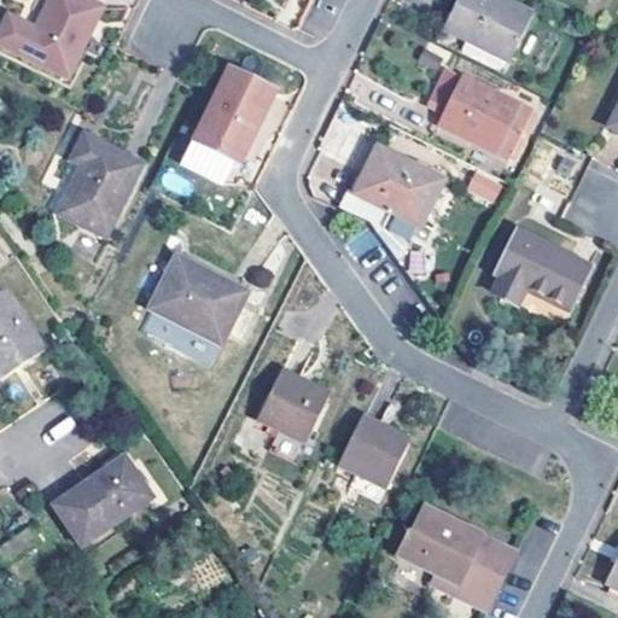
[(91,0),(52,0),(25,52),(70,75),(105,7),(91,0)]
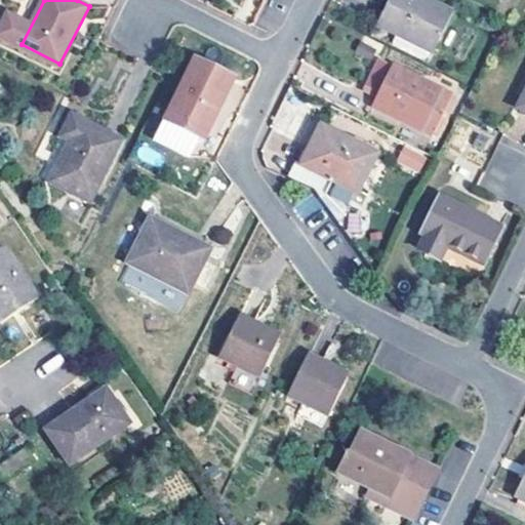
[(454,14),(426,0),(392,0),(379,25),(397,34),(391,45),(423,62),(430,49),(436,53),(454,14)]
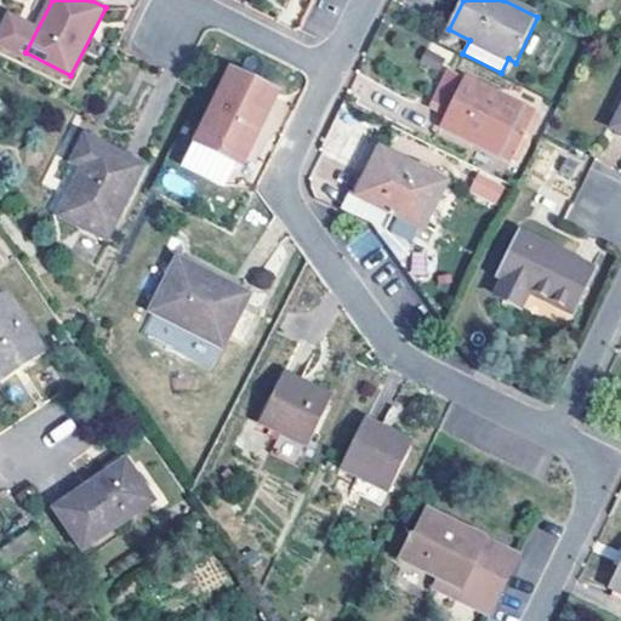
[(223,182),(235,158),(255,119),(262,123),(279,89),(233,64),(183,161),(223,182)]
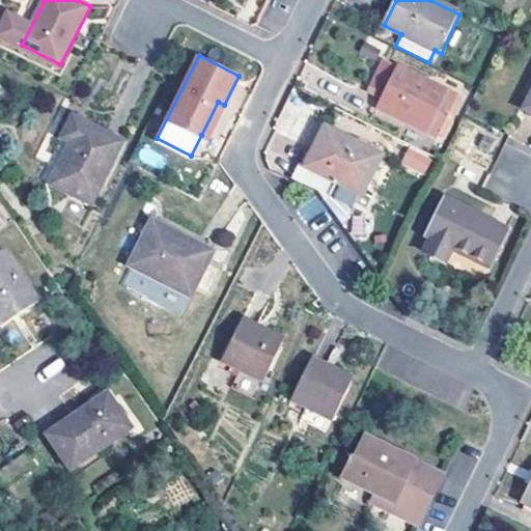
[(378,107),(438,137),(457,99),(382,60),(368,86),(384,94),(378,107)]
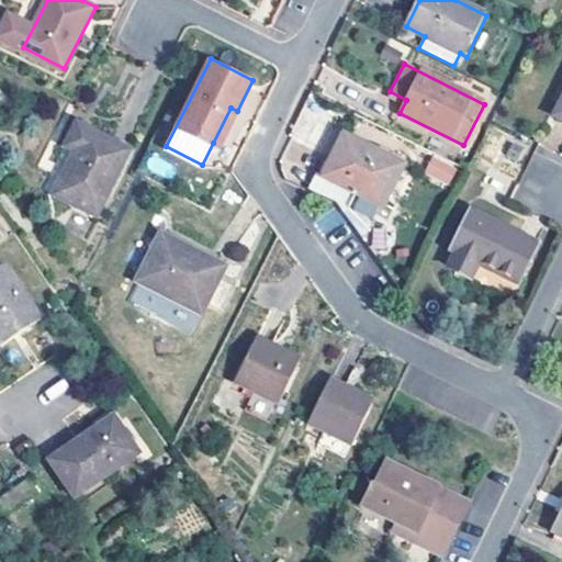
[(231,108),(213,143),(220,146),(237,111),(231,108)]
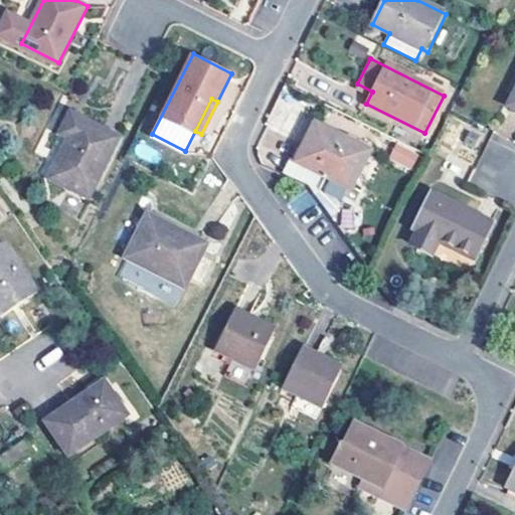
[(50,177),(88,196),(118,136),(70,112),(59,133),(69,138),(50,177)]
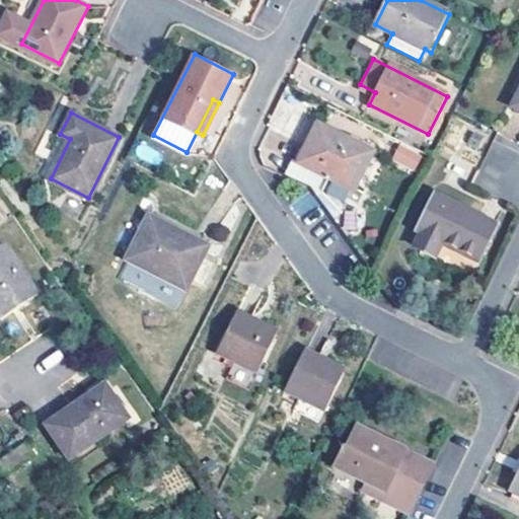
[(374,153),(317,126),(299,164),(355,192),(374,153)]
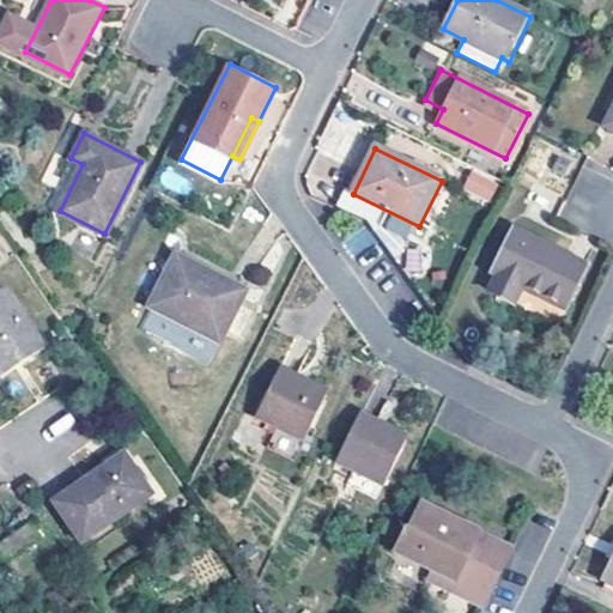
[(584,165),(557,216),(586,230),(612,180),(584,165)]
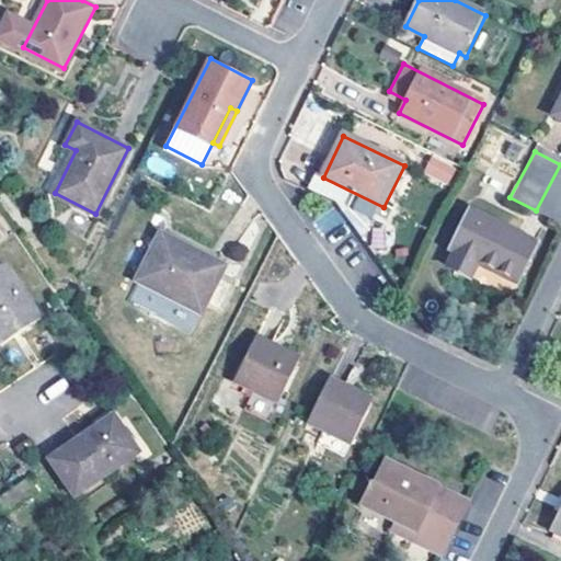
[(431,155),(422,173),(447,185),(457,167),(431,155)]
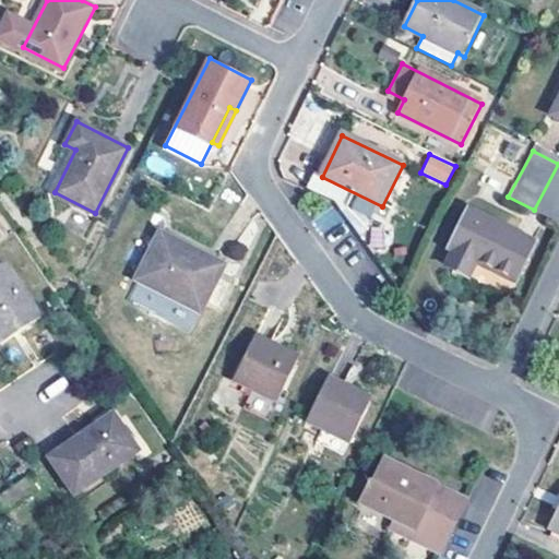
[(447,266),(468,277),(476,263),(512,283),(533,246),(468,212),(450,249),(454,251),(447,266)]
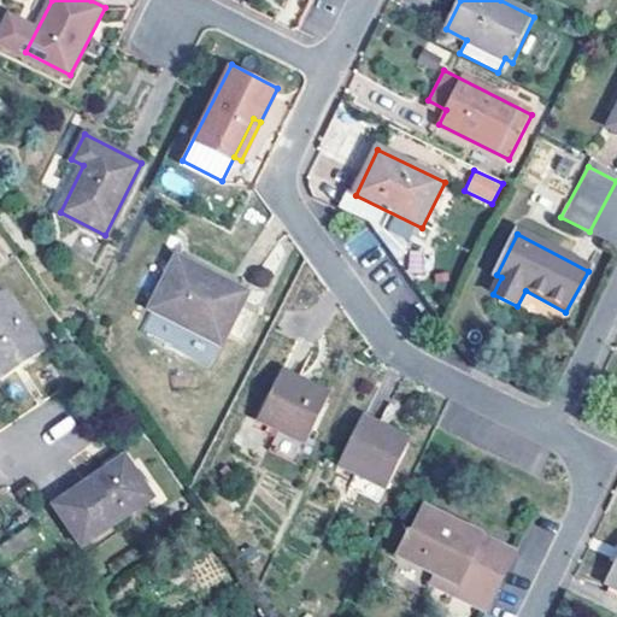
[(247,294),(250,287),(180,251),(176,257),(195,268),(198,265),(225,280),(224,282),(247,294)]
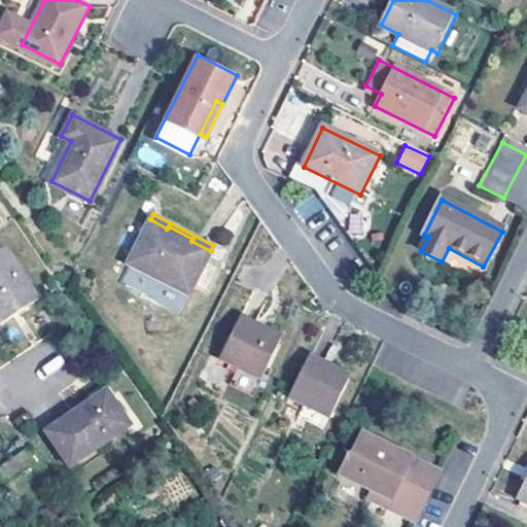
[(130,261),(189,292),(211,251),(191,241),(192,239),(169,226),(167,229),(150,219),(130,261)]
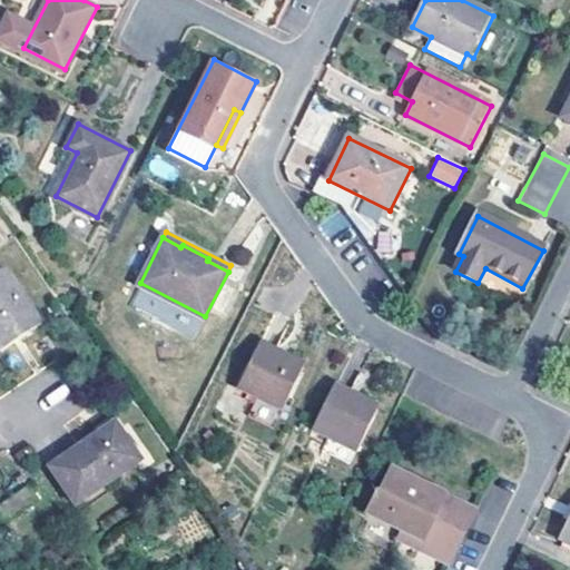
[(2,268),(0,269),(0,345),(5,351),(42,322),(2,268)]
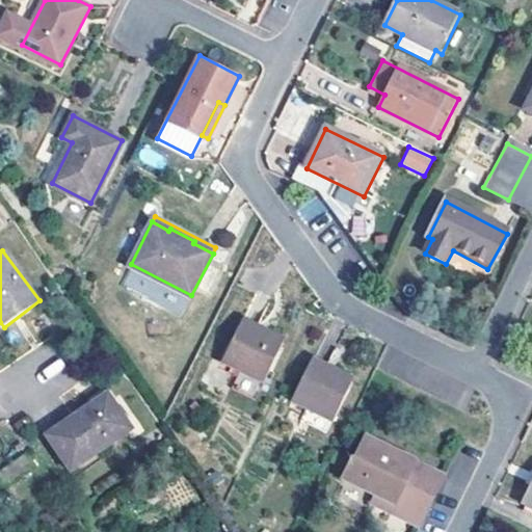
[(233,364),(263,379),(283,340),(257,326),(258,324),(241,316),(220,357),(233,364)]
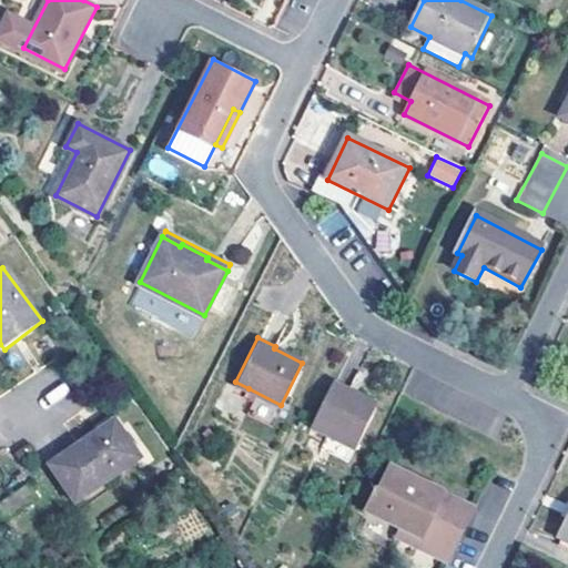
[(331,381),(308,426),(354,449),(375,406),(347,392),(350,388),(331,381)]
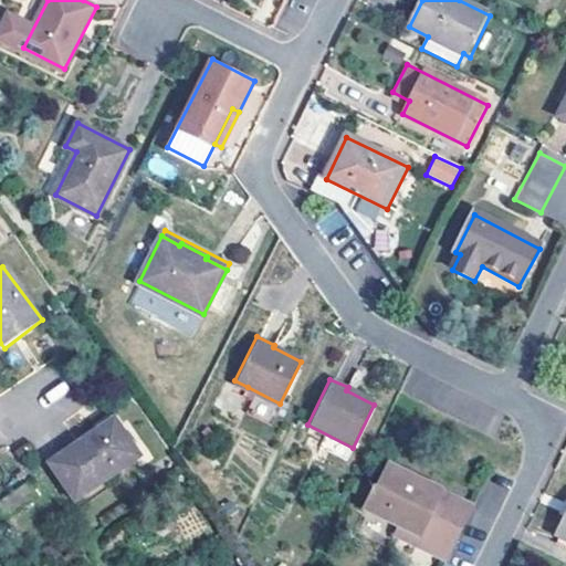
[(276,410),(280,404),(248,387),(244,394),(276,410)]
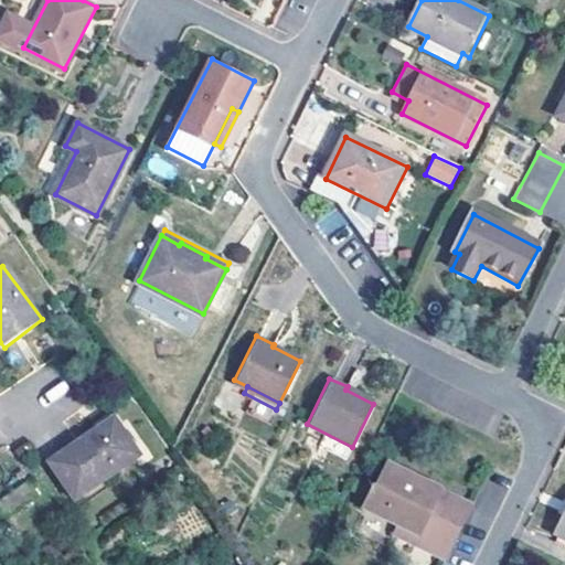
[(115,419),(50,464),(75,501),(140,457),(115,419)]
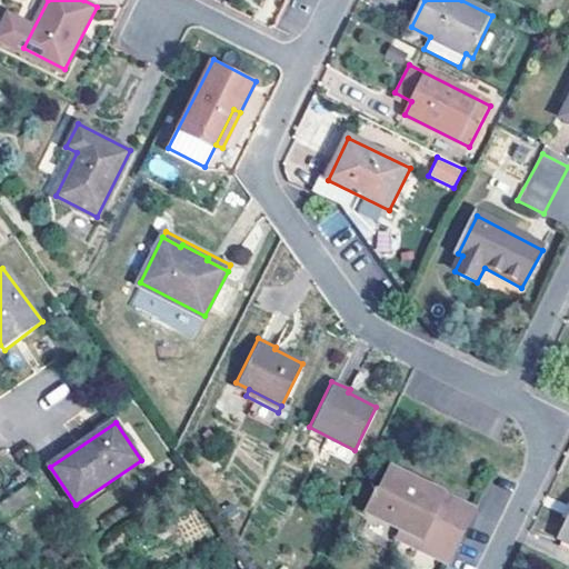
[(413,549),(446,565),(472,511),(387,470),(376,491),(373,490),(363,512),(398,530),(418,540),(413,549)]
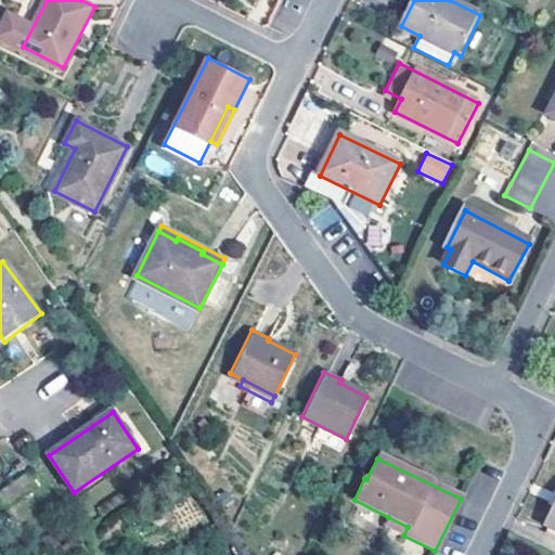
[(554,494),(541,524),(554,531),(554,494)]
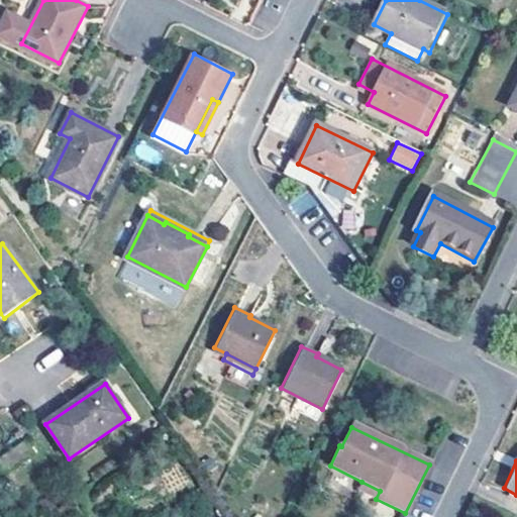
[(357,490),(376,499),(380,491),(362,482),(357,490)]
